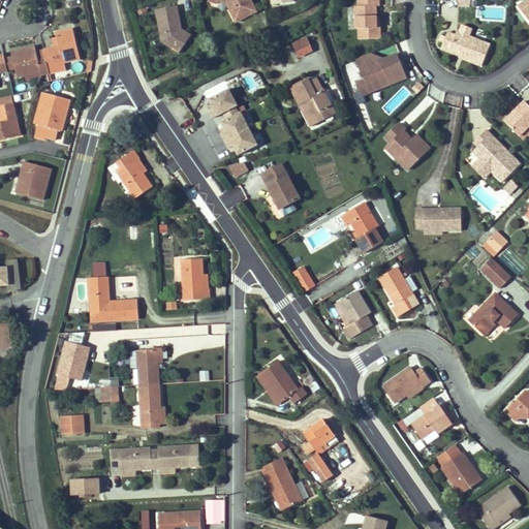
[(218,0),(218,1),(227,3),(239,22),(258,9),(252,0),(218,0)]
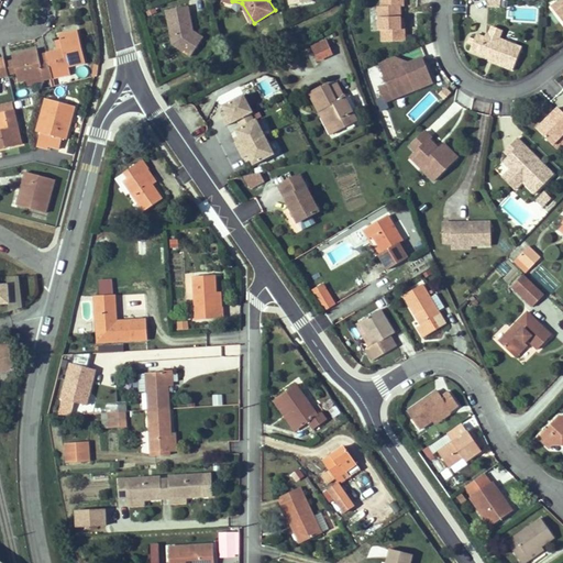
[(404,39),(404,28),(400,28),(399,17),(399,4),(403,4),(401,0),(379,0),(381,4),(377,6),(377,29),(381,29),(381,41),(404,39)]
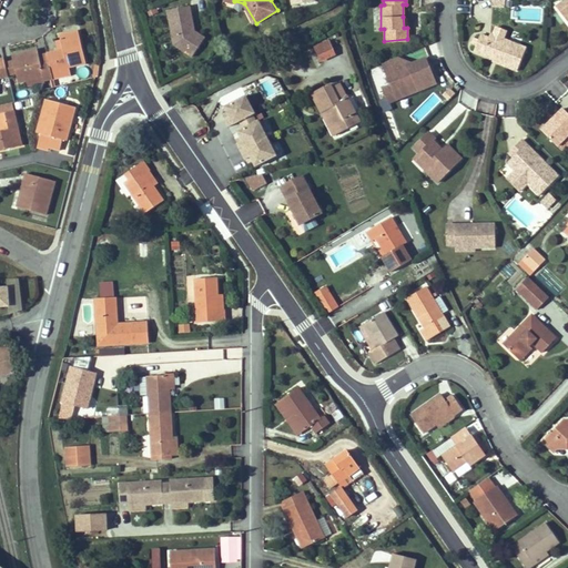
[(567,0),(559,0),(551,7),(567,27),(567,0)]
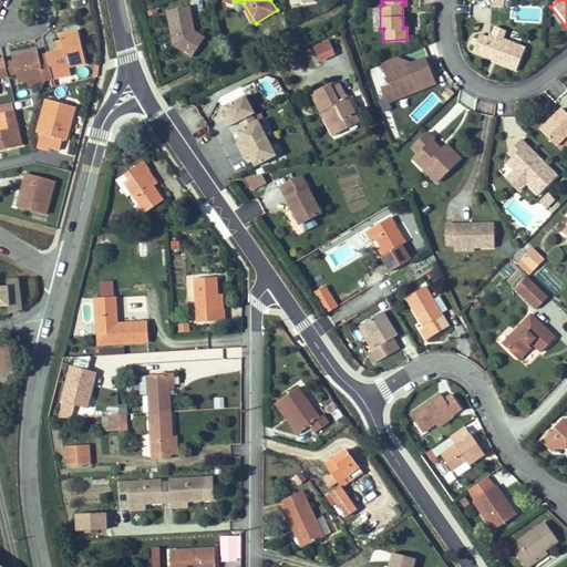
[(192,34),(186,9),(164,13),(172,48),(189,60),(199,45),(193,41),(192,34)]
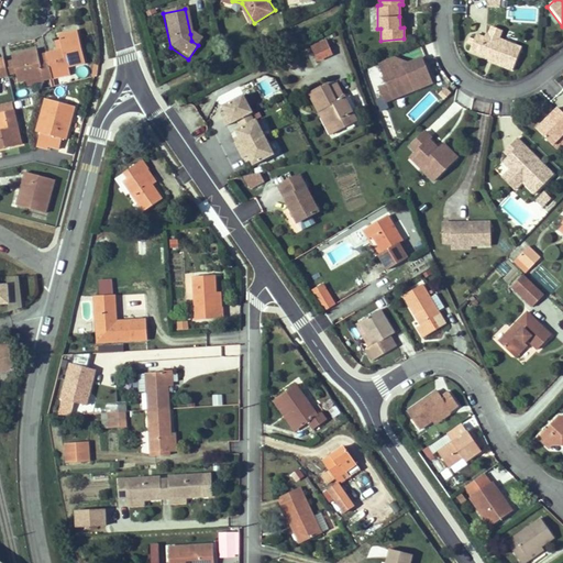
[(490,25),(488,33),(500,37),(504,30),(490,25)]
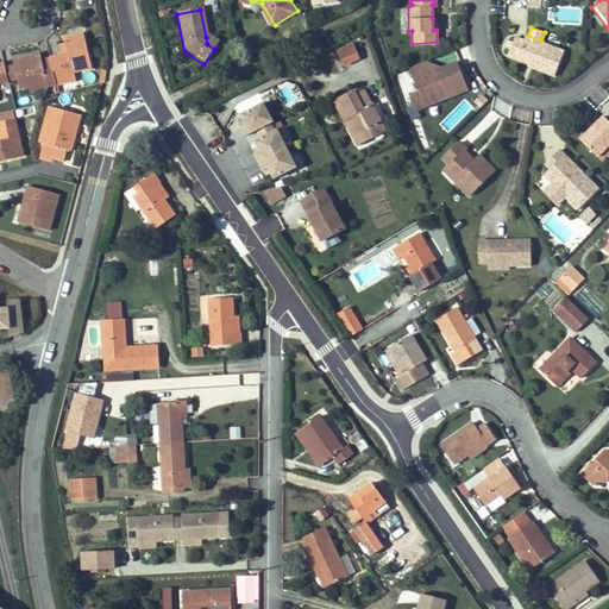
[(93,69),(85,33),(64,38),(68,54),(51,57),(54,69),(57,85),(67,82),(66,75),(74,73),(93,69)]
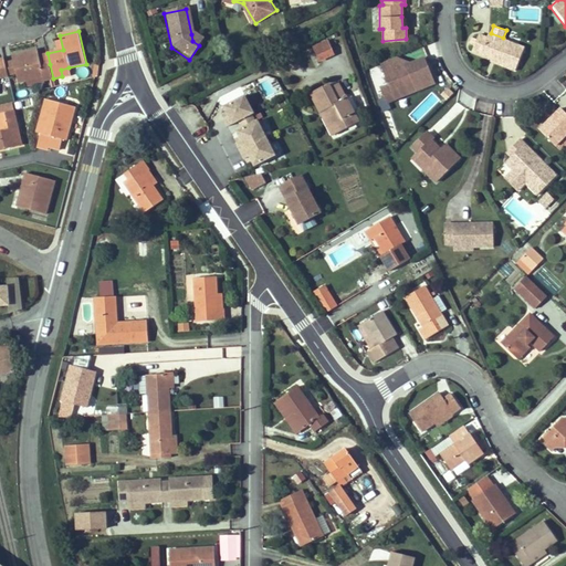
[(496,65),(516,73),(526,46),(503,38),(491,33),(489,35),(479,32),(472,53),(488,59),(496,65)]
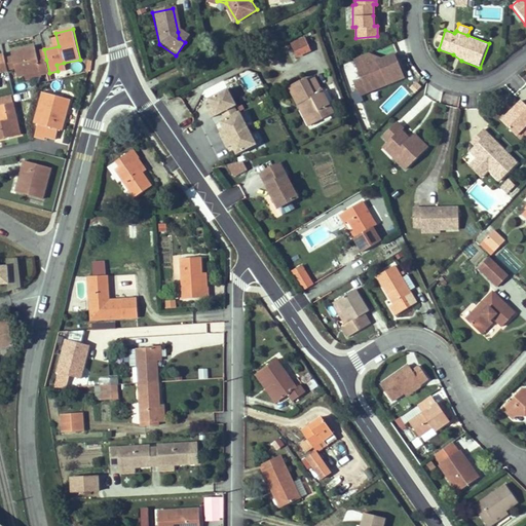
[(297,57),(311,50),(306,38),(292,45),(297,57)]
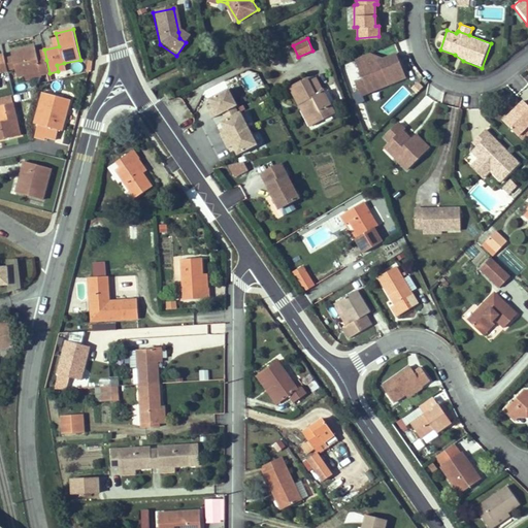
[(46,60),(44,50),(42,45),(35,46),(38,61),(46,60)]
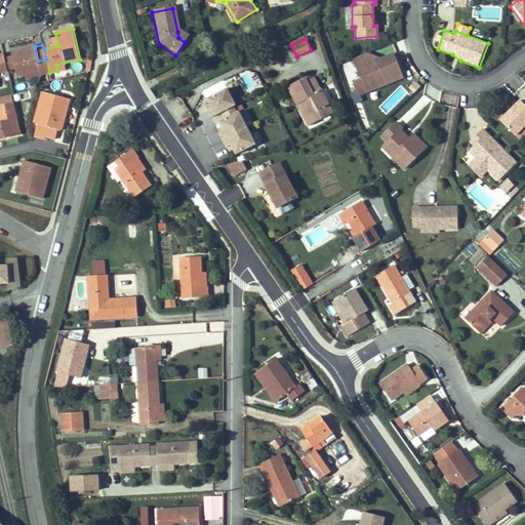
[(49,73),(46,59),(38,61),(35,46),(11,52),(13,57),(14,65),(17,76),(25,75),(40,71),(41,75),(49,73)]
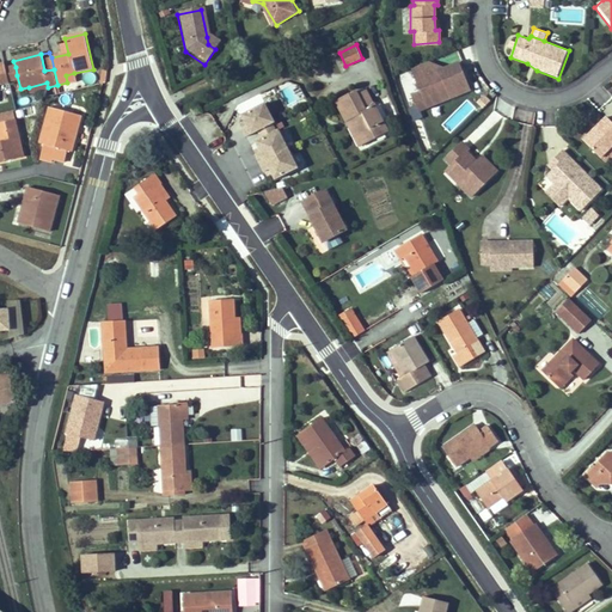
[(470,87),(459,60),(433,71),(428,59),(410,66),(420,90),(426,105),(470,87)]
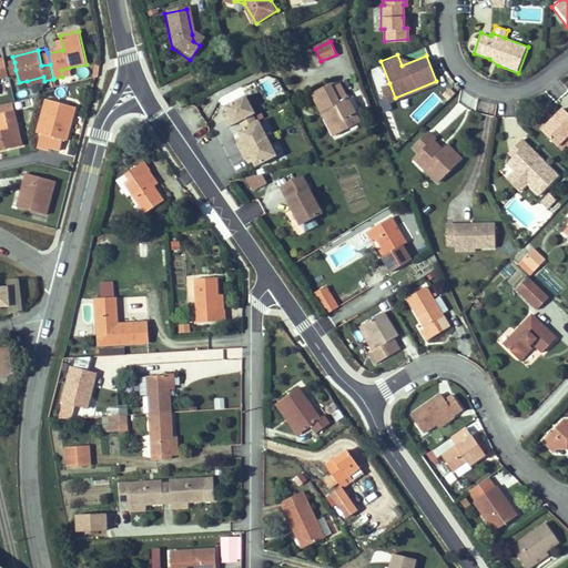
[(16,70),(14,62),(6,64),(8,72),(16,70)]
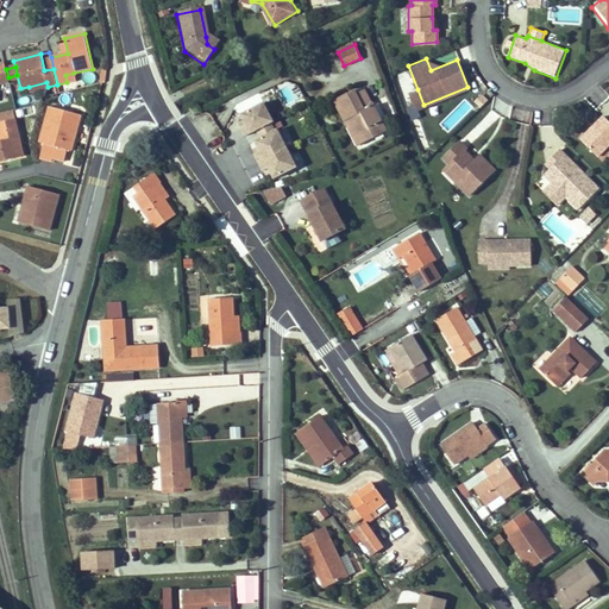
[(48,87),(46,82),(29,87),(31,92),(48,87)]
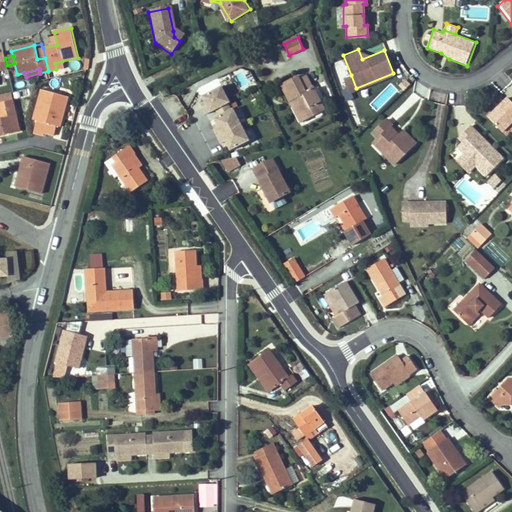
[(254,86),(253,71),(238,72),(239,87),(254,86)]
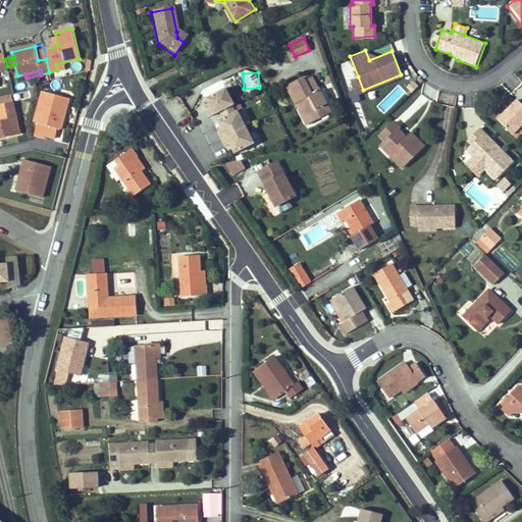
[(331,112),(319,88),(318,89),(312,76),(305,81),(304,77),(288,86),(297,104),(301,102),(312,122),(331,112)]
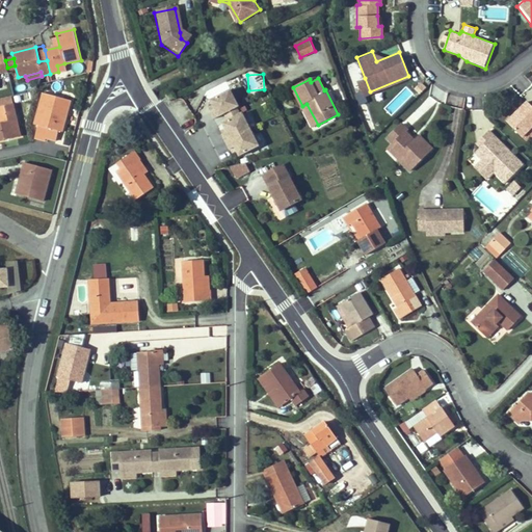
[(370,91),(365,78),(357,81),(363,94),(370,91)]
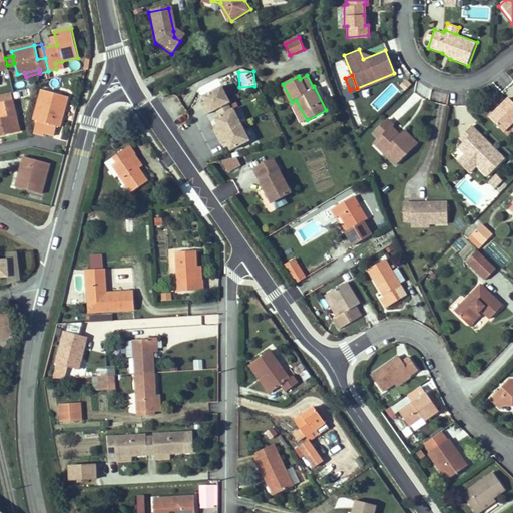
[(197,97),(226,152),(250,139),(220,85),(197,97)]
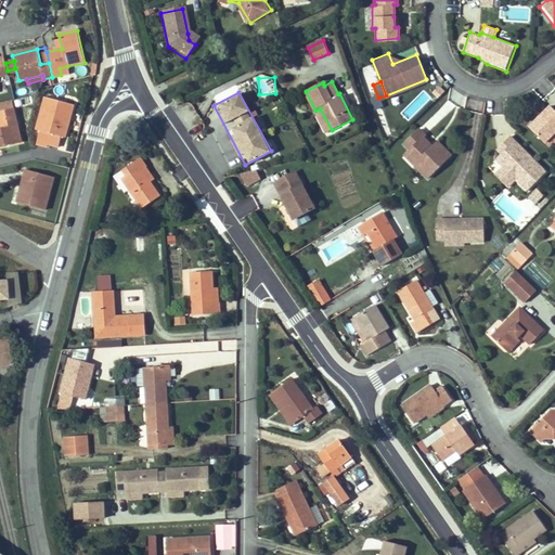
[(65,128),(67,117),(71,118),(74,105),(46,97),(37,129),(40,130),(51,133),(62,137),(65,138),(67,128),(65,128)]
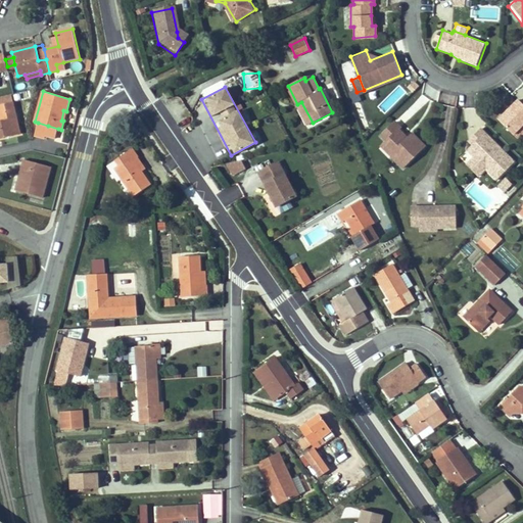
[(0,96),(0,104),(12,102),(11,94),(0,96)]
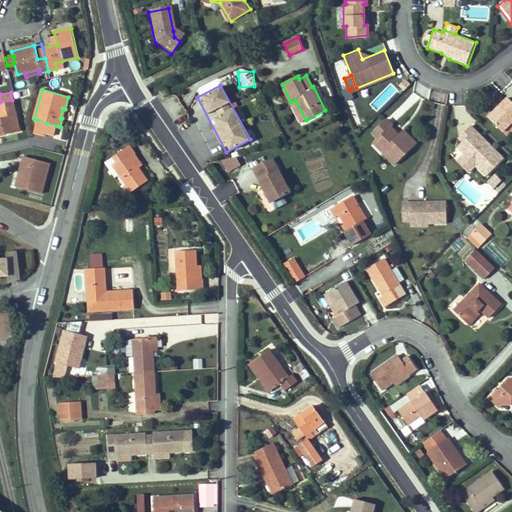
[(506,96),(486,115),(508,137),(511,133),(511,97),(509,100),(506,96)]
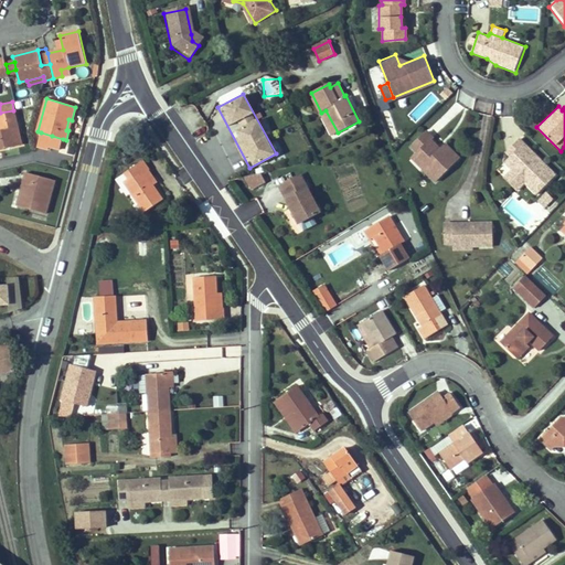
[(0,149),(22,144),(13,110),(0,113),(0,149)]
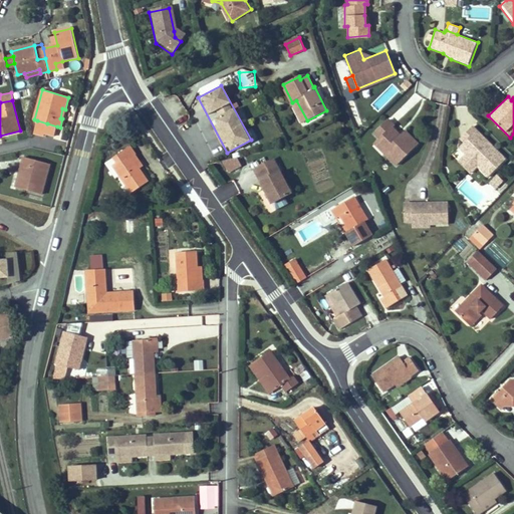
[(307,120),(296,100),(292,102),(302,123),(307,120)]
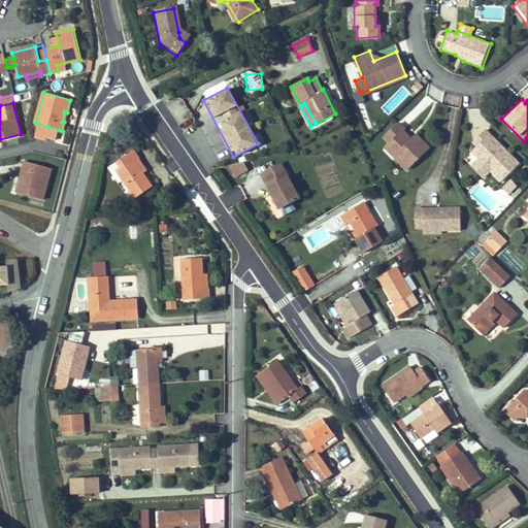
[(406,125),(400,120),(387,134),(392,139),(390,141),(404,155),(401,158),(409,166),(431,143),(418,131),(411,137),(409,135),(410,133),(404,127),(406,125)]
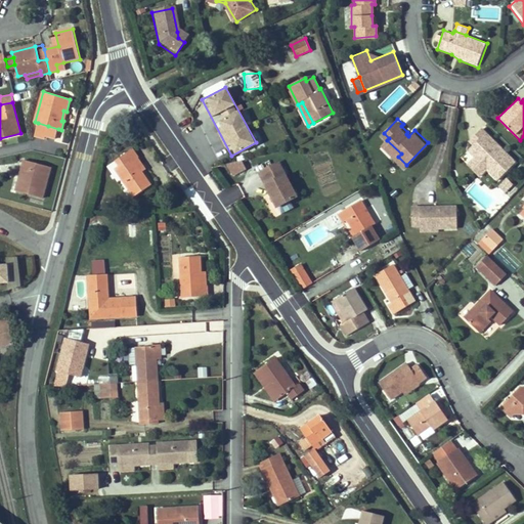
[(48,126),(38,123),(35,135),(44,138),(45,136),(55,139),(58,129),(48,126)]
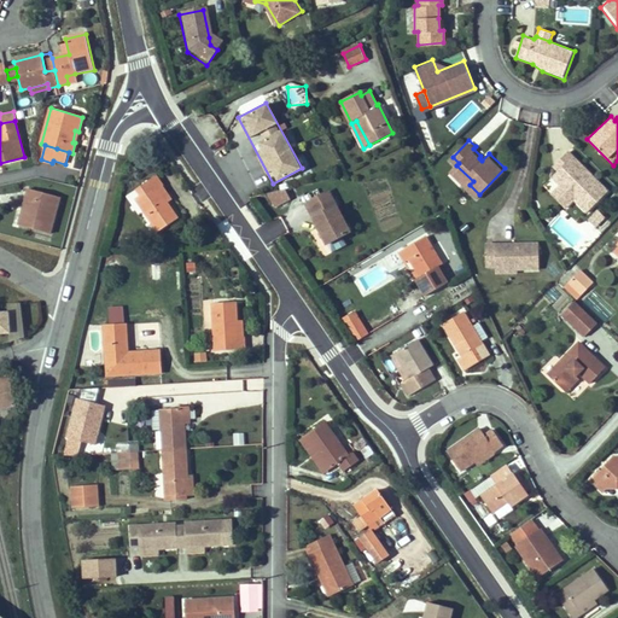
[(607,190),(567,151),(559,159),(564,164),(557,170),(551,178),(559,185),(557,187),(571,202),(573,199),(587,211),(607,190)]
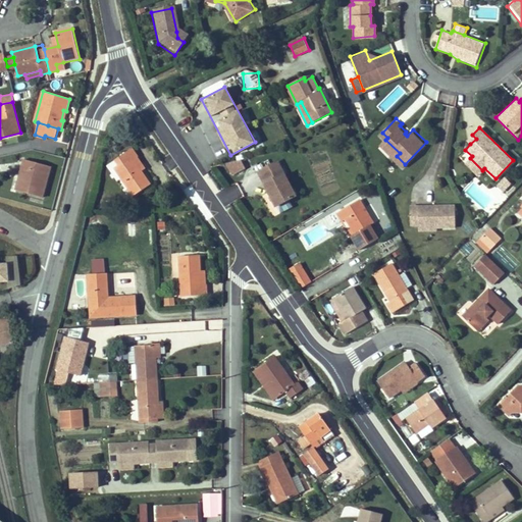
[(382,143),(397,156),(400,153),(385,140),(382,143)]
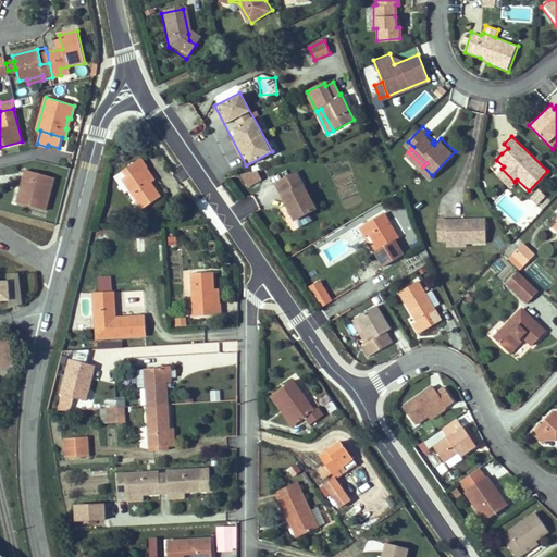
[(161,197),(150,183),(143,171),(146,168),(147,168),(141,159),(127,169),(131,174),(127,176),(123,180),(144,209),(161,197)]
